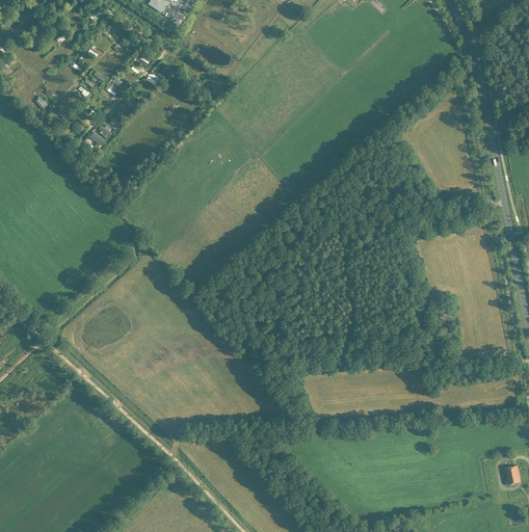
[(157,15),(164,4),(158,0),(148,0),(144,6),(157,15)]
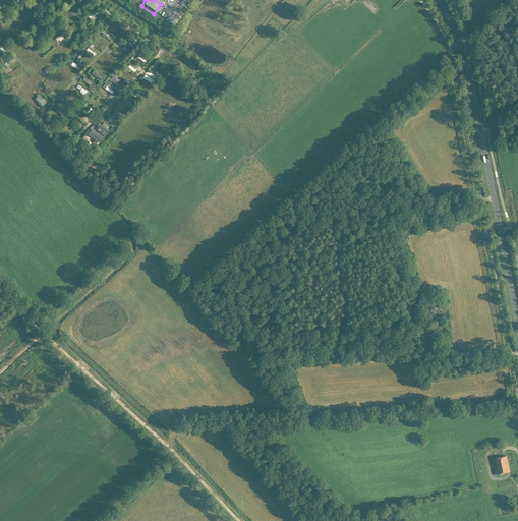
[(58,11),(62,7),(59,3),(54,7),(58,11)]
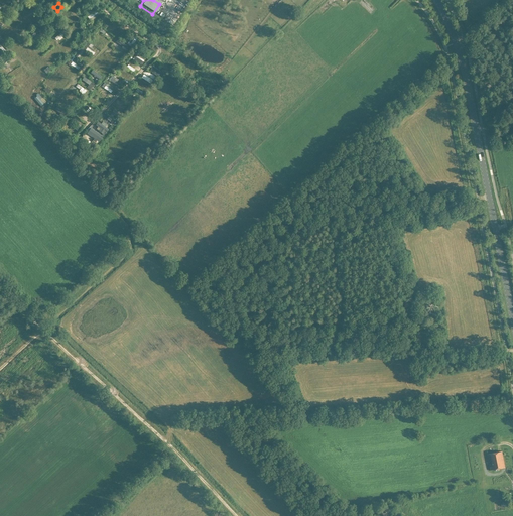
[(96,10),(87,16),(90,19),(98,12),(96,10)]
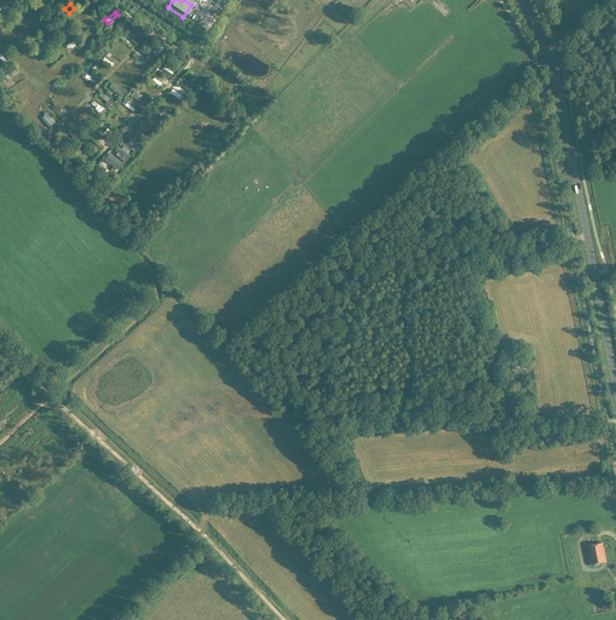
[(137,41),(140,38),(130,30),(127,34),(137,41)]
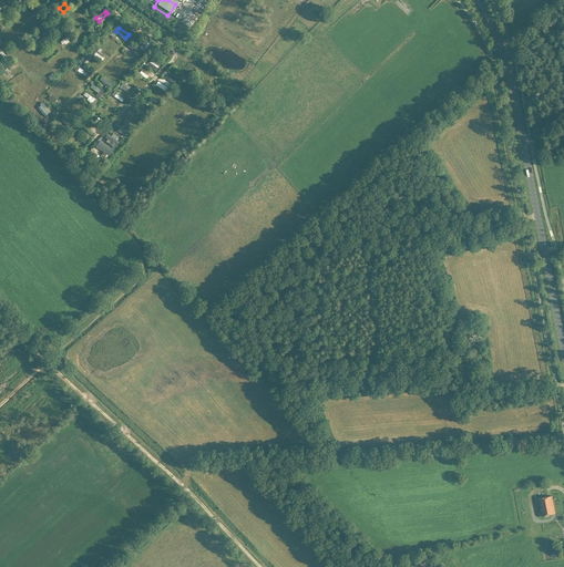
[(110,34),(108,37),(114,43),(116,40),(110,34)]
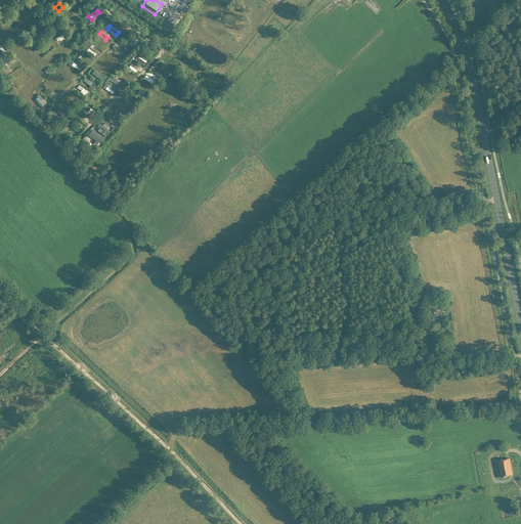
[(64,33),(56,38),(59,44),(68,39),(64,33)]
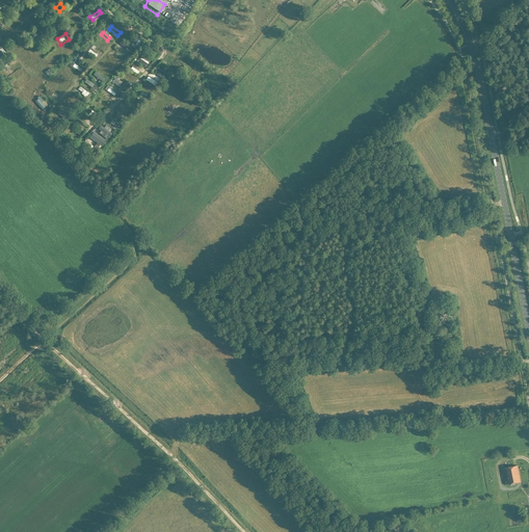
[(135,38),(130,44),(135,48),(139,43),(135,38)]
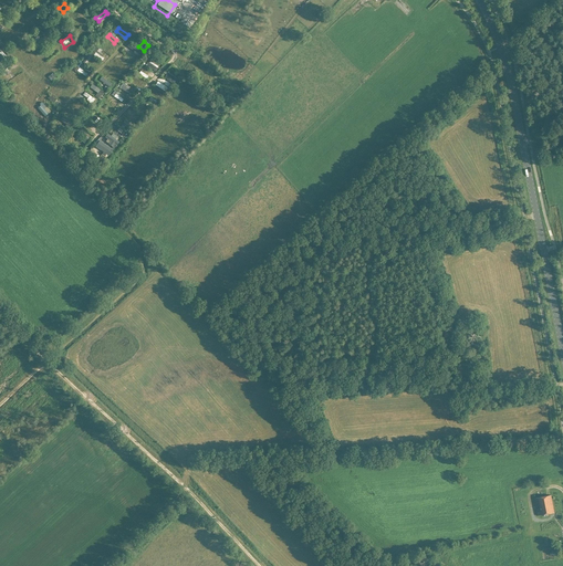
[(129,42),(127,45),(141,55),(143,51),(129,42)]
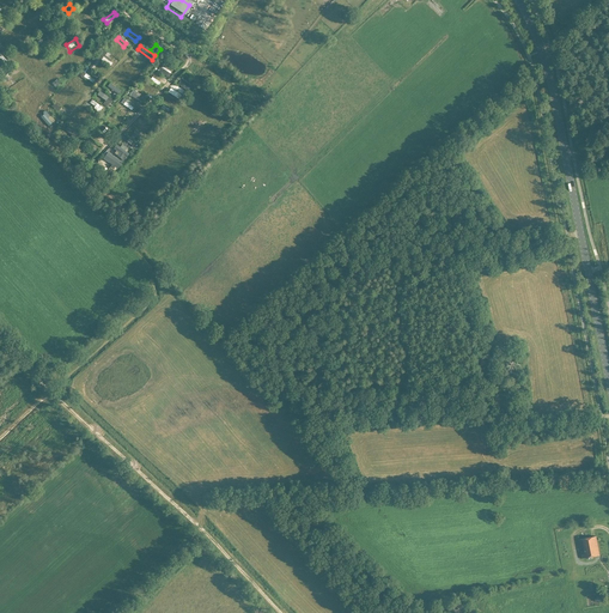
[(113,60),(109,56),(111,55),(105,49),(98,56),(109,67),(119,59),(116,56),(113,60)]
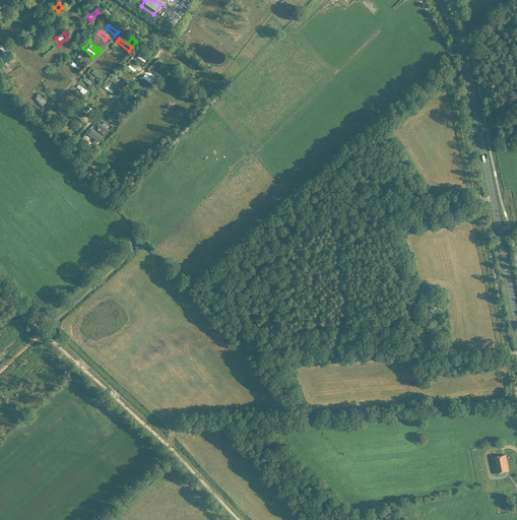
[(80,58),(85,51),(82,48),(77,55),(80,58)]
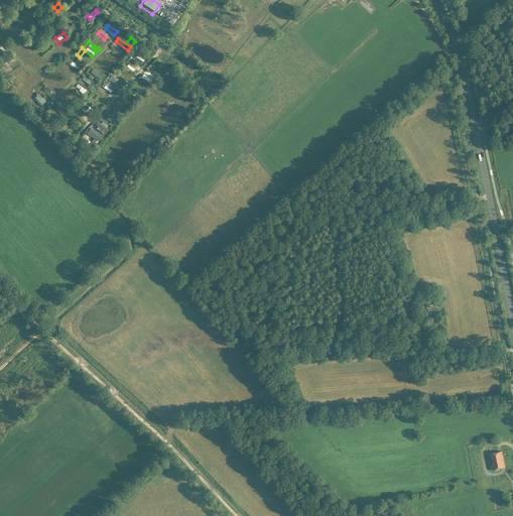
[(134,58),(141,62),(144,59),(137,54),(134,58)]
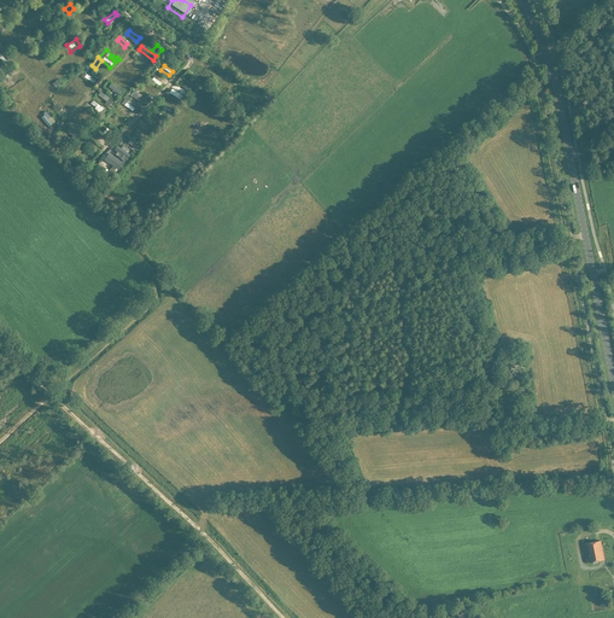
[(126,85),(129,82),(120,73),(116,76),(126,85)]
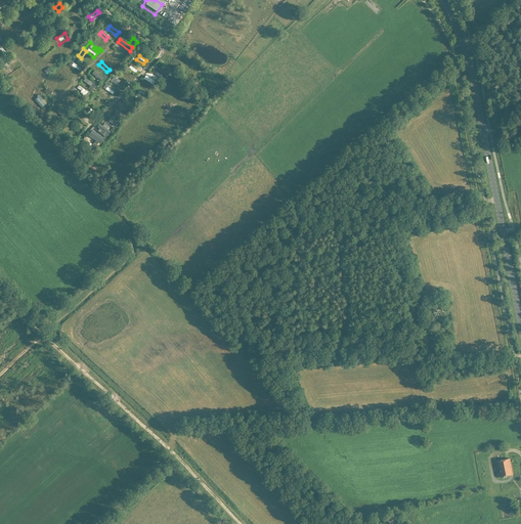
[(153,70),(162,78),(166,73),(156,66),(153,70)]
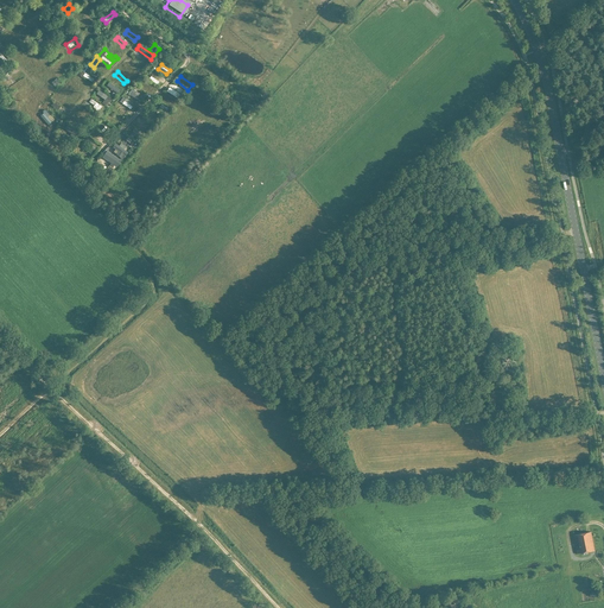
[(43,93),(61,81),(58,77),(52,81),(51,80),(39,87),(43,93)]
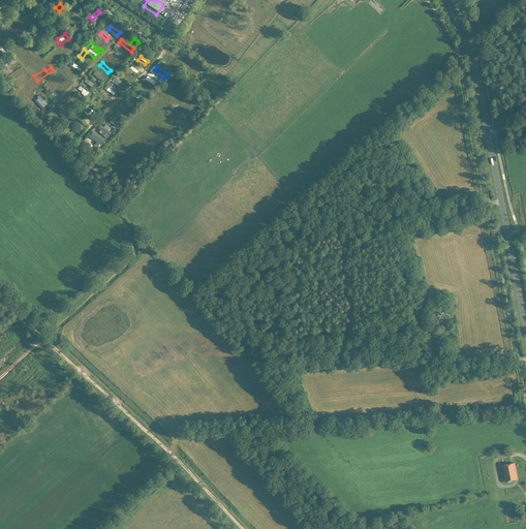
[(93,75),(104,81),(105,76),(95,71),(93,75)]
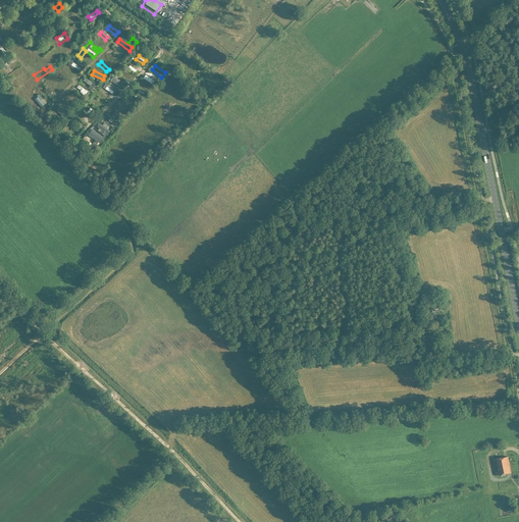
[(155,84),(156,80),(145,74),(143,79),(155,84)]
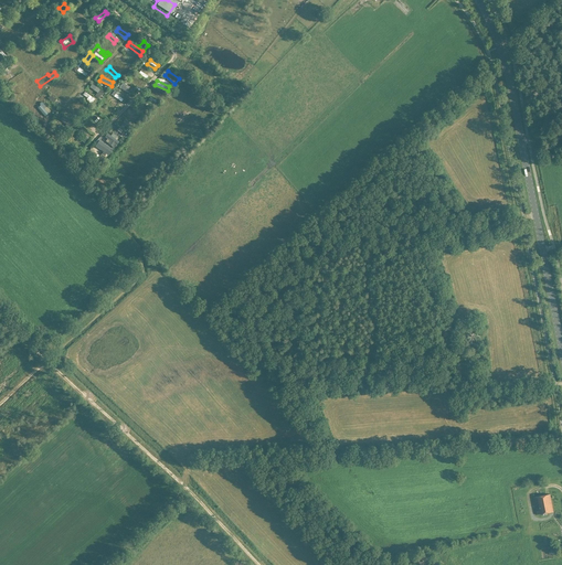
[(119,87),(128,92),(131,86),(123,82),(119,87)]
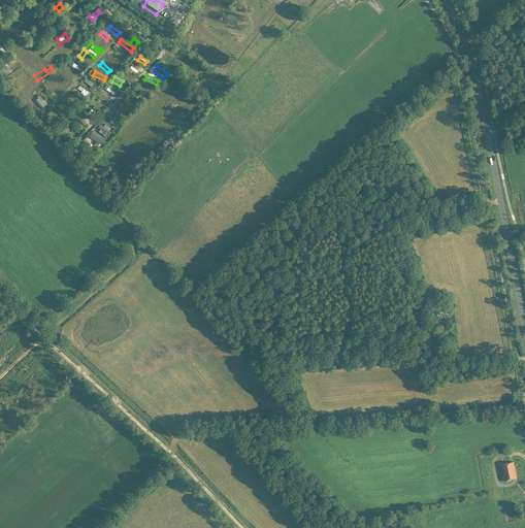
[(32,77),(24,86),(28,92),(37,84),(32,77)]
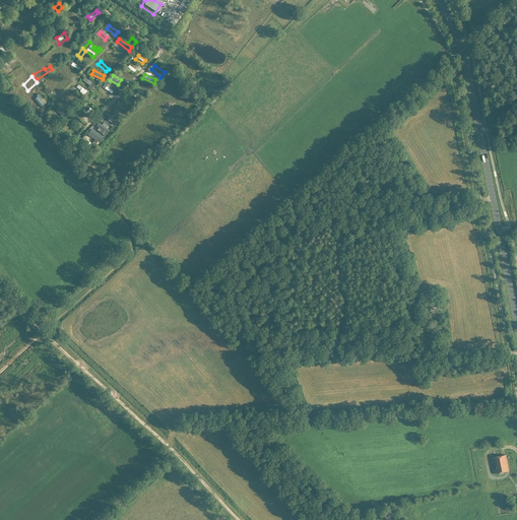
[(86,76),(83,79),(90,86),(93,82),(86,76)]
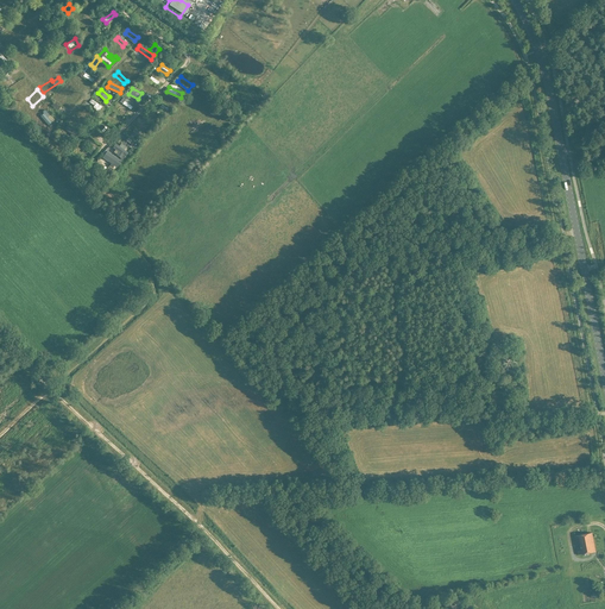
[(120,110),(124,105),(131,108),(134,104),(123,95),(115,106),(120,110)]
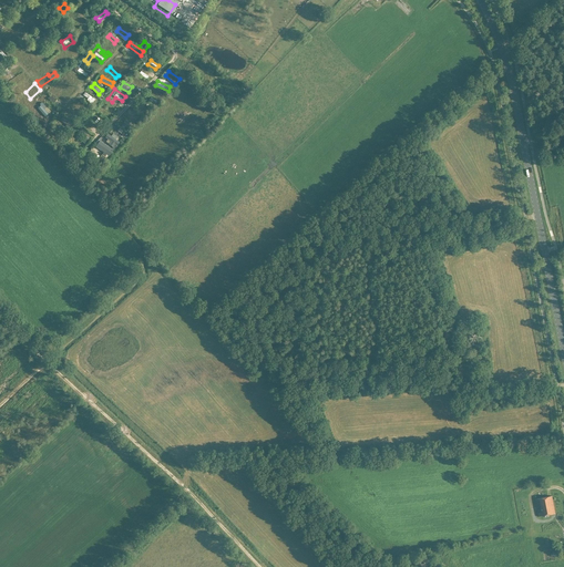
[(43,100),(39,103),(40,105),(39,106),(45,116),(51,113),(43,100)]
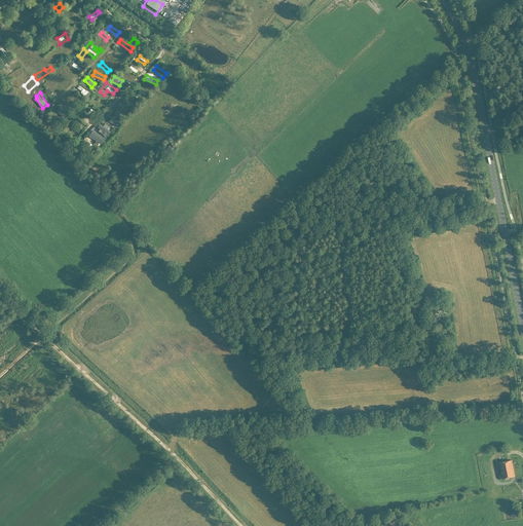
[(91,133),(89,136),(102,145),(106,140),(97,132),(99,128),(95,124),(89,130),(91,133)]
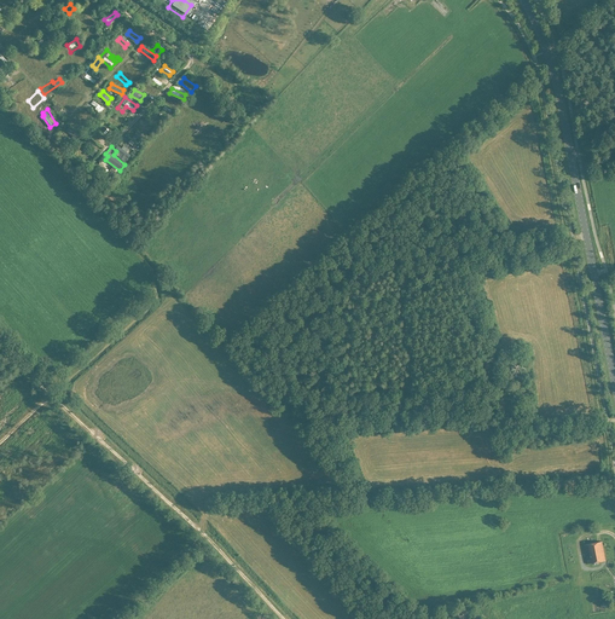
[(593,543),(580,545),(582,559),(584,565),(589,563),(603,561),(599,542),(593,543)]
